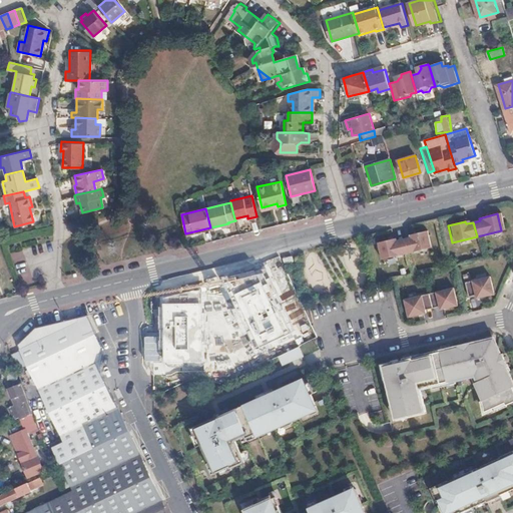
[(406,238),(399,240),(403,254),(427,248),(423,231),(406,236),(406,238)]
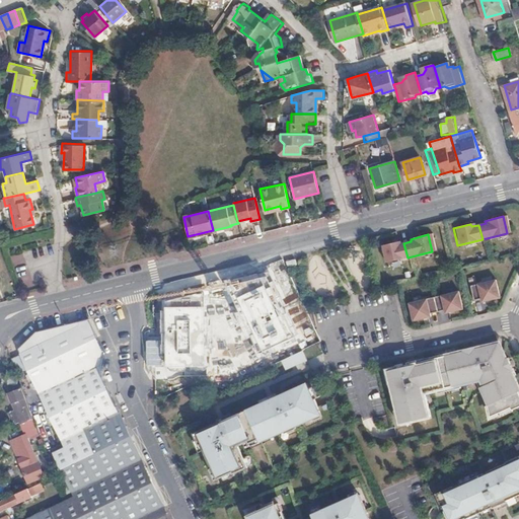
[(396,242),(378,246),(382,264),(408,257),(403,243),(396,244),(396,242)]
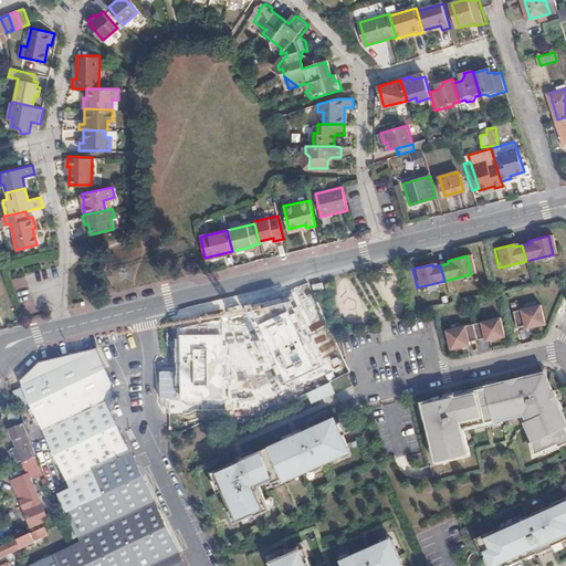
[(536,306),(510,312),(513,328),(521,326),(522,329),(541,324),(536,306)]
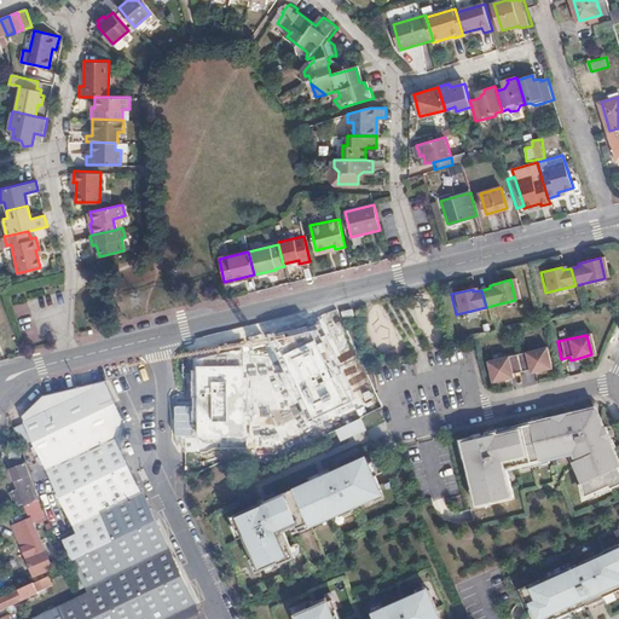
[(256,420),(278,427),(272,444),(271,449),(264,446),(265,443),(241,434),(239,437),(233,453),(232,457),(265,464),(328,434),(322,421),(312,417),(324,379),(316,375),(318,366),(307,362),(311,353),(283,342),(275,365),(272,365),(271,365),(268,365),(266,365),(264,366),(261,368),(259,369),(258,371),(256,374),(255,376),(255,379),(255,380),(255,382),(256,386),(243,393),(249,404),(256,420)]
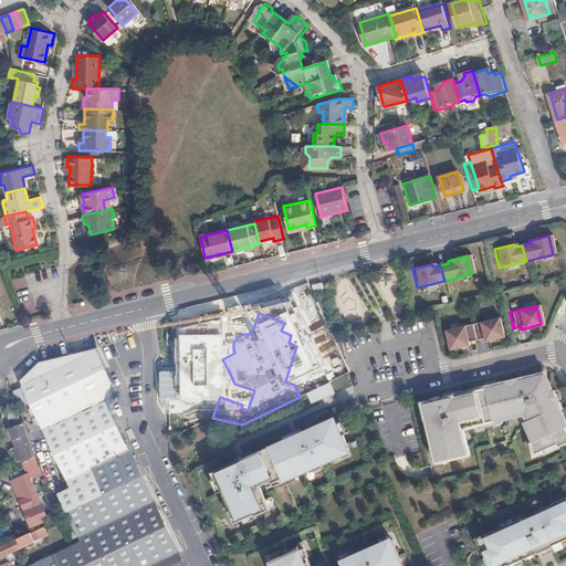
[(496,318),(469,325),(473,341),(481,338),(481,342),(501,337),(496,318)]
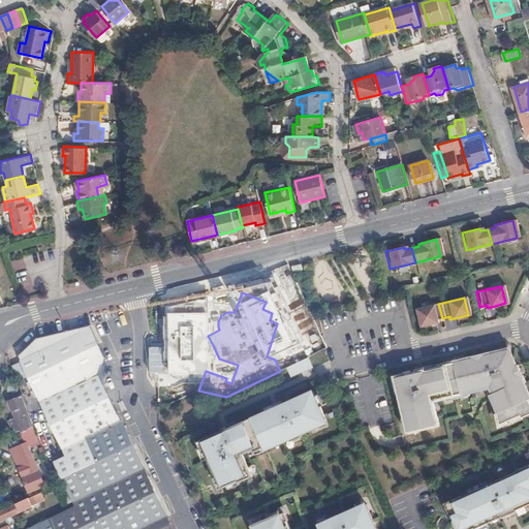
[(438,304),(413,310),(417,328),(435,322),(435,320),(442,318),(438,304)]
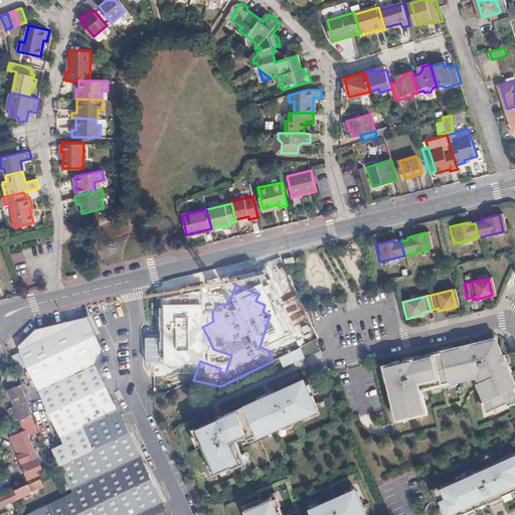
[(105,346),(90,315),(34,328),(17,346),(63,444),(53,449),(75,495),(32,514),(156,514),(165,511),(109,390),(98,361),(101,352),(105,346)]
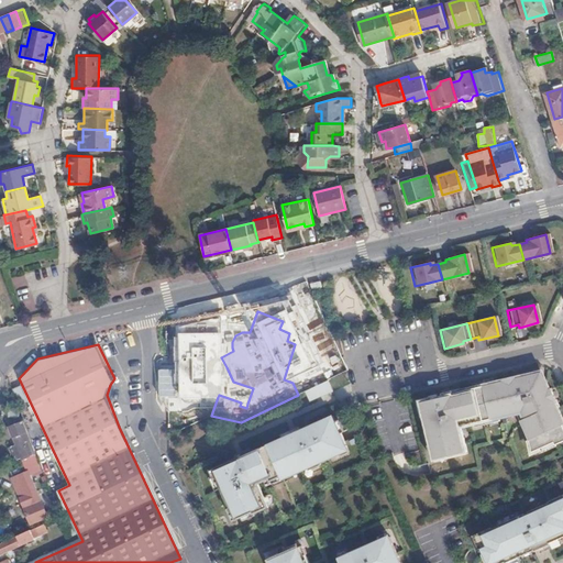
[(227,367),(223,377),(233,382),(227,367)]
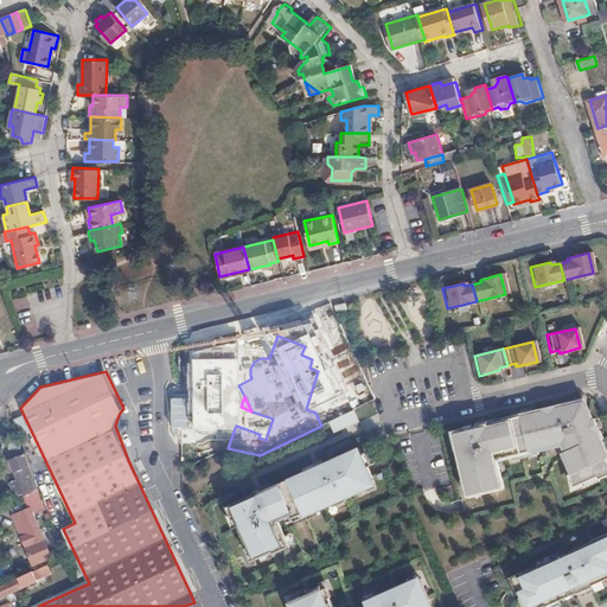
[(461,492),(477,489),(478,493),(500,489),(492,455),(500,453),(500,457),(558,442),(562,449),(558,451),(572,487),(595,477),(596,479),(606,474),(606,462),(604,455),(605,455),(594,432),(596,430),(590,419),(588,420),(585,409),(572,403),(553,408),(551,406),(538,409),(538,411),(492,422),(493,425),(460,432),(459,429),(446,432),(451,448),(459,479),(458,479),(461,492)]
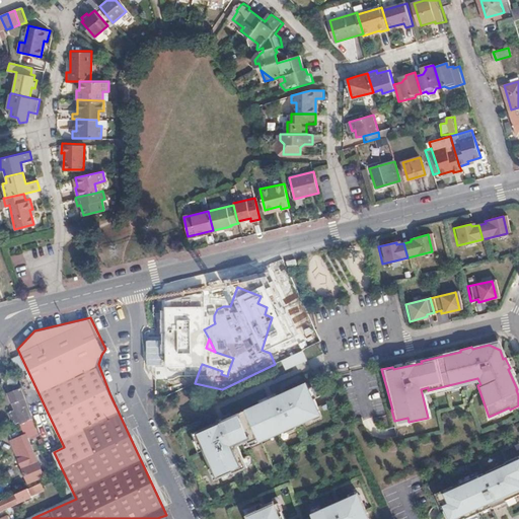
[(303,363),(298,353),(278,363),(282,372),(303,363)]
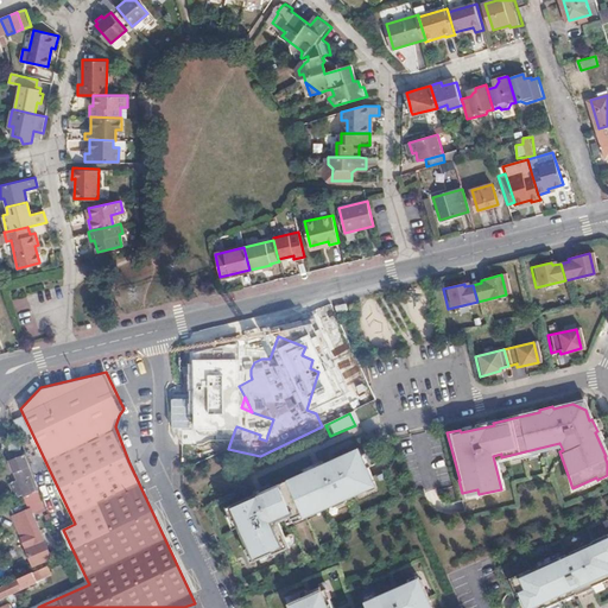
[(222,443),(229,445),(235,429),(229,426),(222,443)]
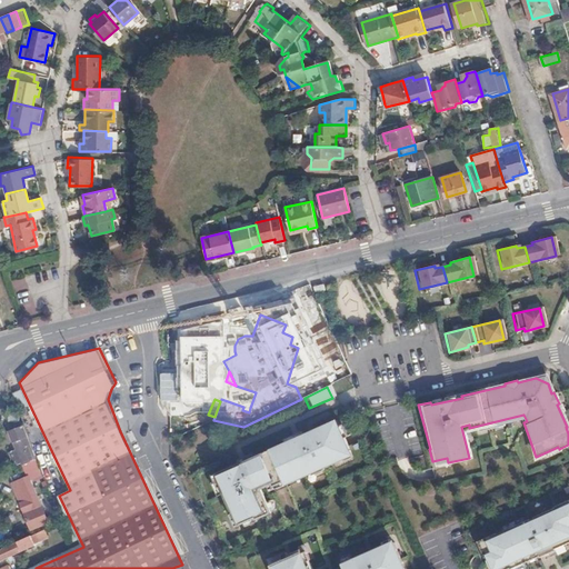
[(335,420),(211,476),(220,496),(222,495),(231,515),(229,515),(235,527),(253,518),(255,520),(269,513),(259,490),(271,485),(272,487),(297,476),(298,479),(317,471),(316,469),(321,466),(322,468),(342,459),(341,456),(349,452),(342,438),(340,439),(338,435),(340,433),(335,420)]
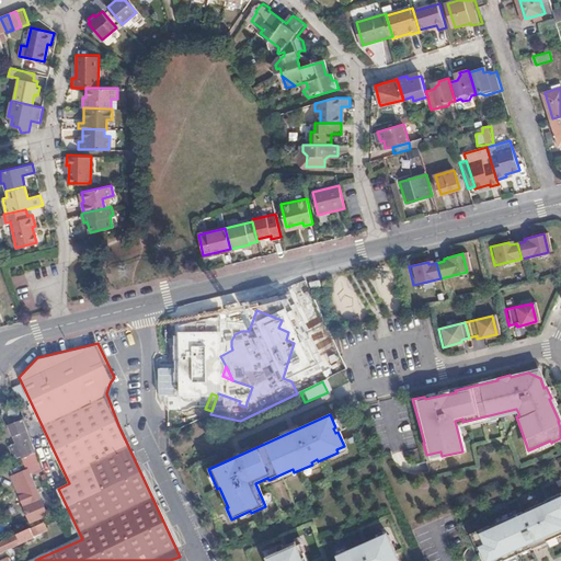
[(13,436),(23,461),(37,456),(26,431),(13,436)]
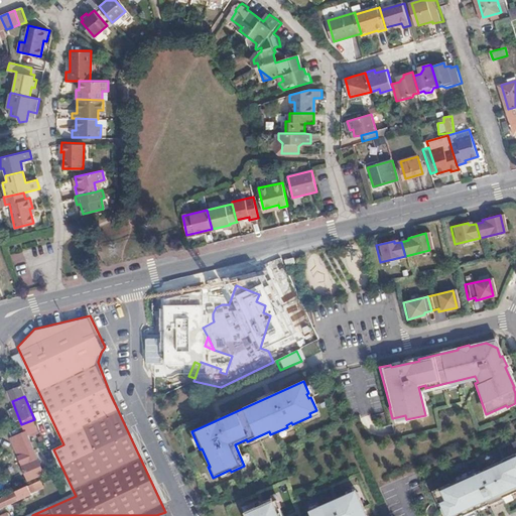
[(39,430),(34,419),(21,424),(24,432),(10,438),(28,480),(45,473),(43,469),(42,469),(27,434),(39,430)]
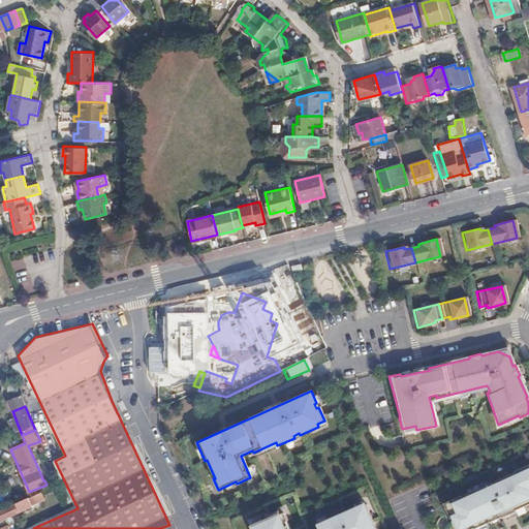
[(452,521),(455,528),(470,528),(474,528),(501,517),(501,518),(517,511),(516,509),(528,503),(528,464),(515,471),(515,472),(496,480),(496,481),(492,484),(491,483),(461,496),(460,496),(443,503),(449,518),(452,518),(453,521),(452,521)]
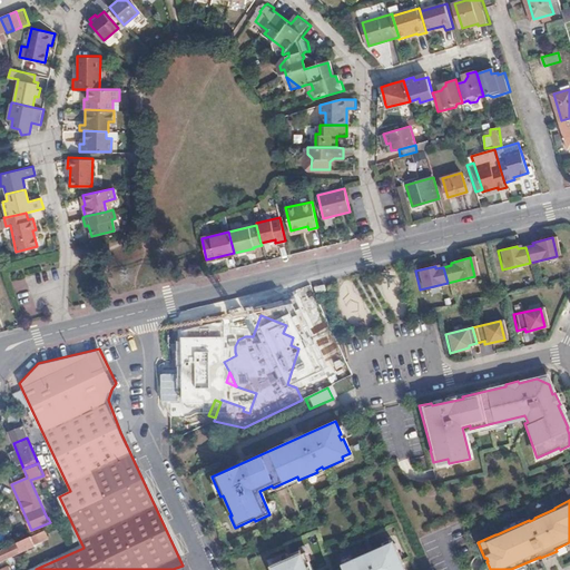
[(48,539),(45,531),(0,549),(0,559),(7,557),(8,559),(9,560),(13,559),(11,554),(36,546),(35,544),(48,539)]
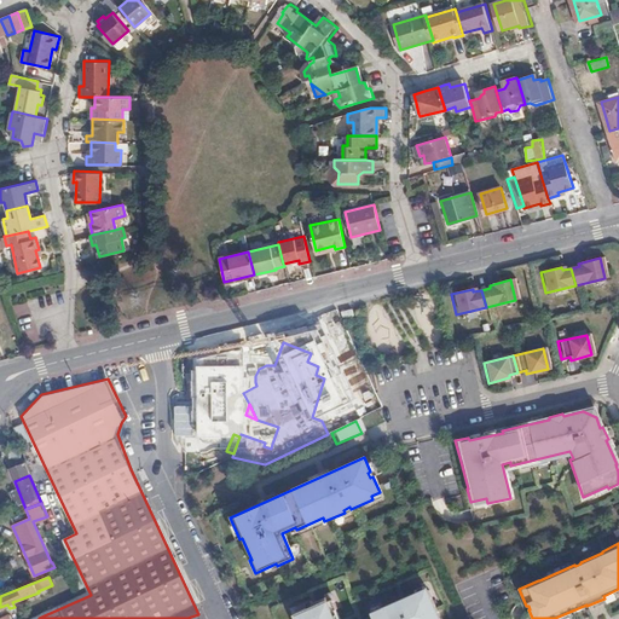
[(313,607),(293,615),(294,618),(439,618),(438,617),(439,617),(427,590),(417,595),(416,594),(371,614),(372,618),(339,618),(335,611),(336,611),(333,601),(329,602),(327,597),(312,605),(313,607)]
